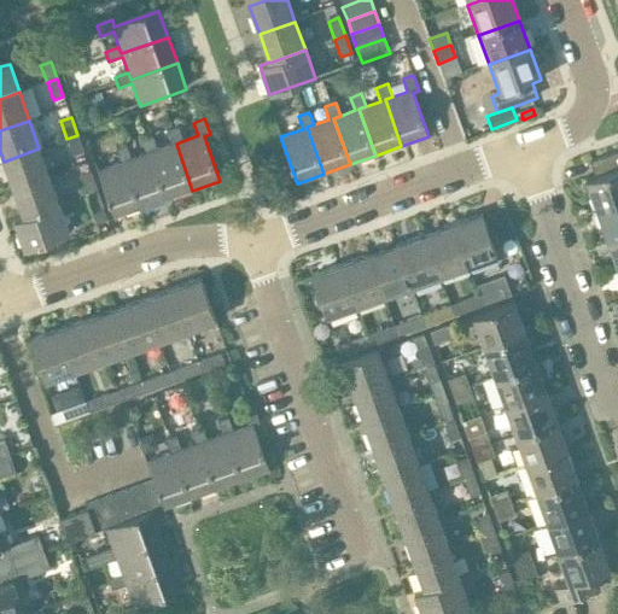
[(176,144),(182,141),(179,128),(168,132),(172,145),(157,150),(150,153),(167,199),(192,191),(176,144)]
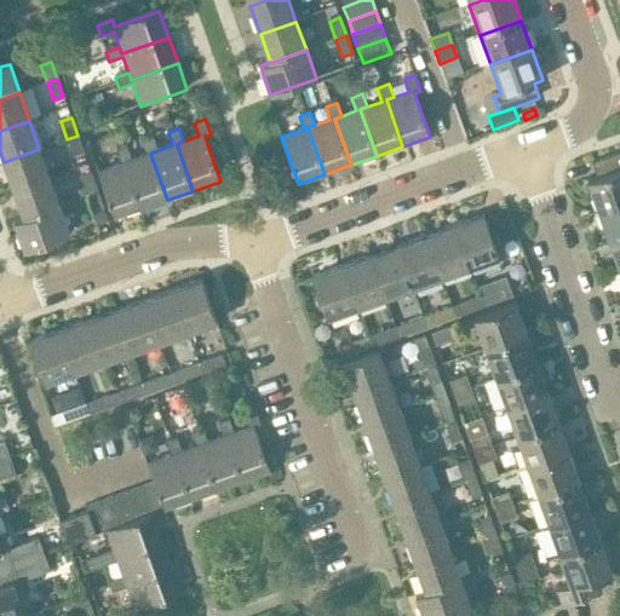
[(67,139),(73,157),(84,154),(78,136),(67,139)]
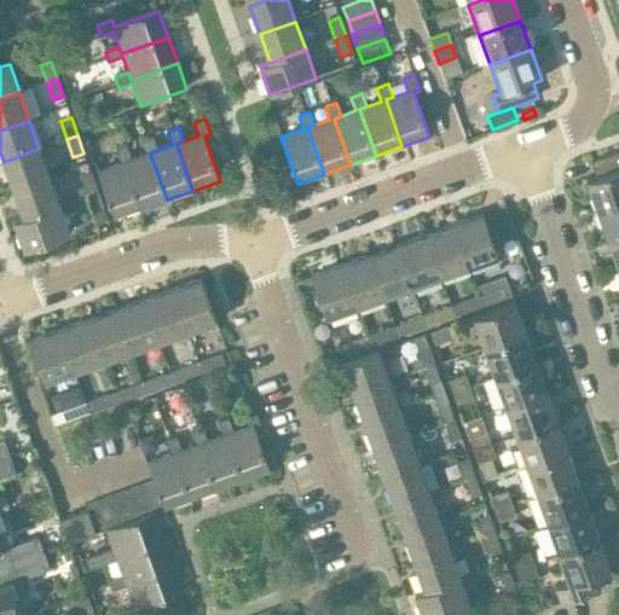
[(150,154),(157,150),(152,138),(142,141),(146,155),(131,160),(125,162),(142,209),(167,199),(150,154)]
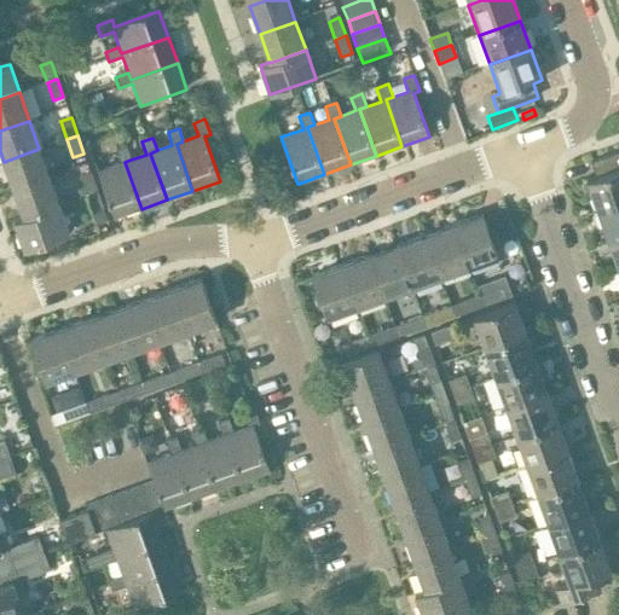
[(114,219),(142,209),(125,162),(131,160),(127,146),(115,151),(120,163),(98,172),(114,219)]
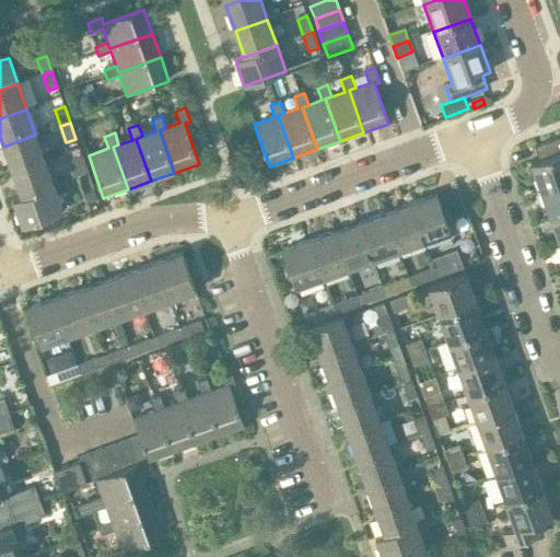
[(44,161),(35,135),(3,147),(12,172),(44,161)]
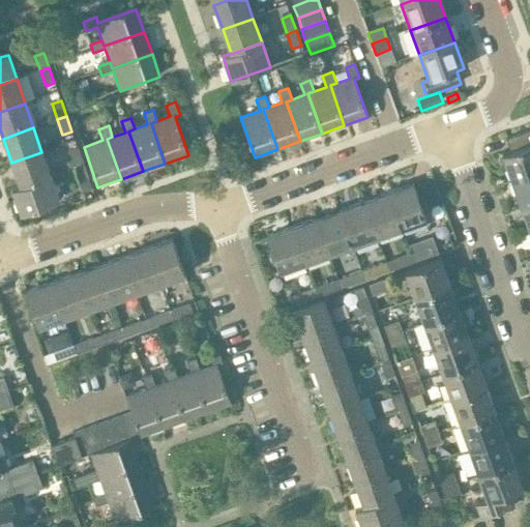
[(511,182),(529,175),(529,130),(505,140),(510,152),(502,155),(511,182)]
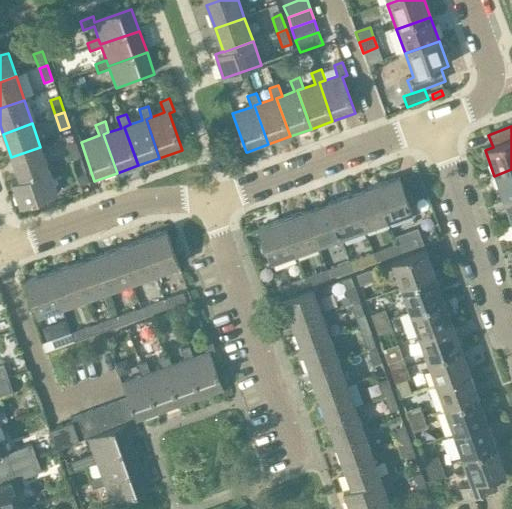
[(71,136),(64,139),(72,162),(80,159),(75,144),(74,145),(71,136)]
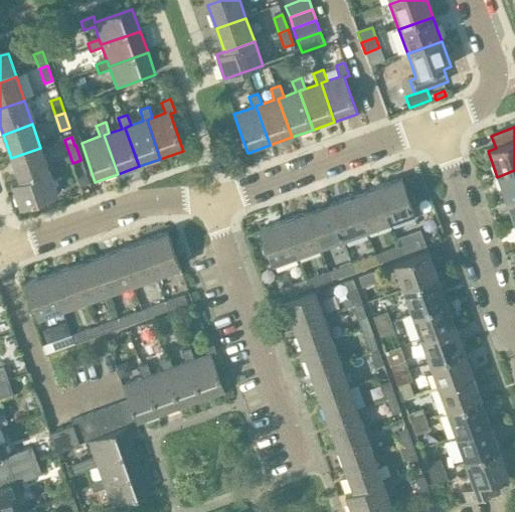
[(48,171),(40,148),(11,158),(19,181),(20,181),(48,171)]
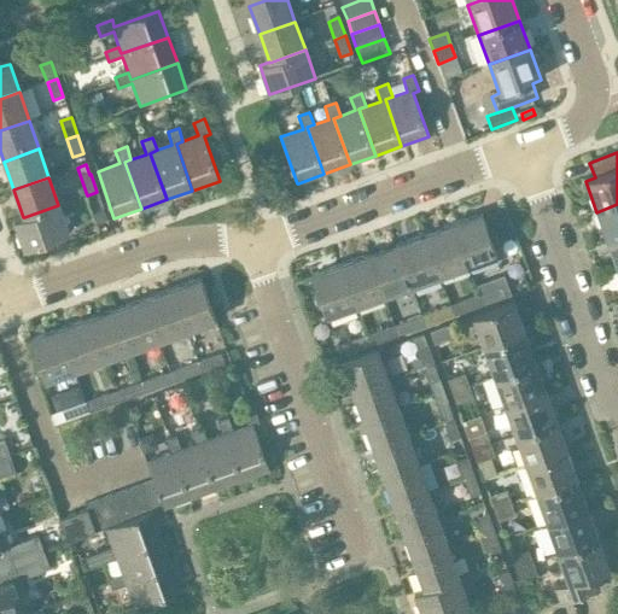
[(97,192),(87,196),(93,214),(104,210),(97,192)]
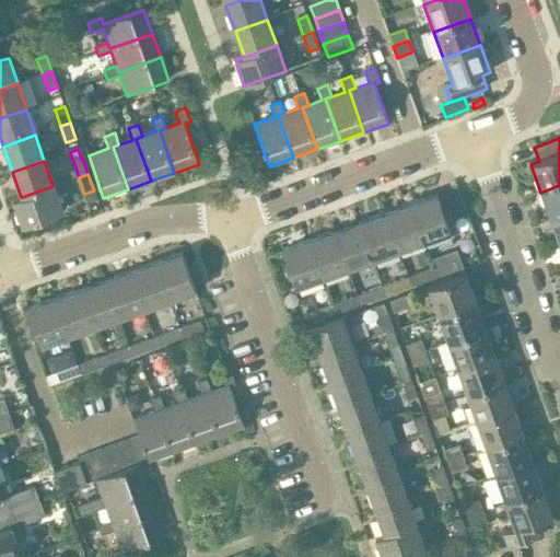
[(550,219),(559,215),(559,185),(540,193),(550,219)]
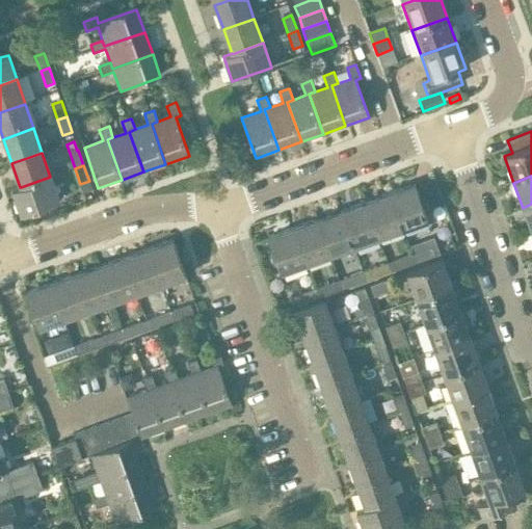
[(55,190),(50,177),(21,187),(20,187),(11,190),(21,216),(59,202),(55,190)]
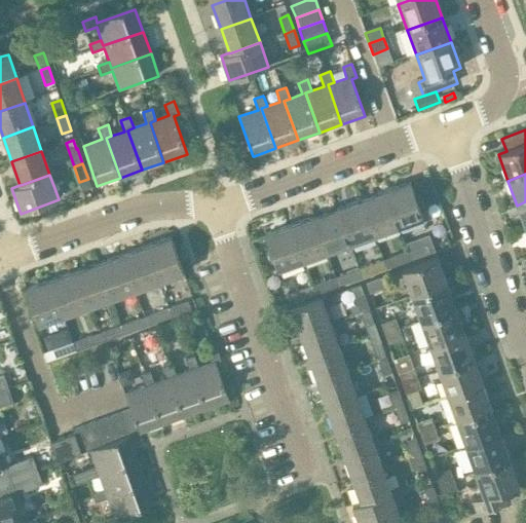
[(423,220),(410,184),(385,192),(399,228),(423,220)]
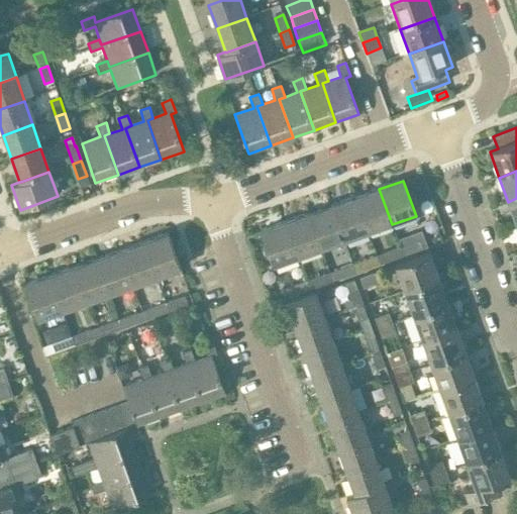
[(392,224),(379,189),(355,198),(368,233),(392,224)]
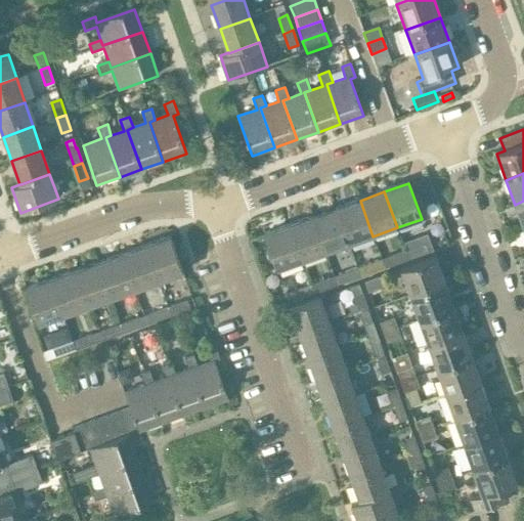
[(373,236),(360,201),(336,209),(349,245),(373,236)]
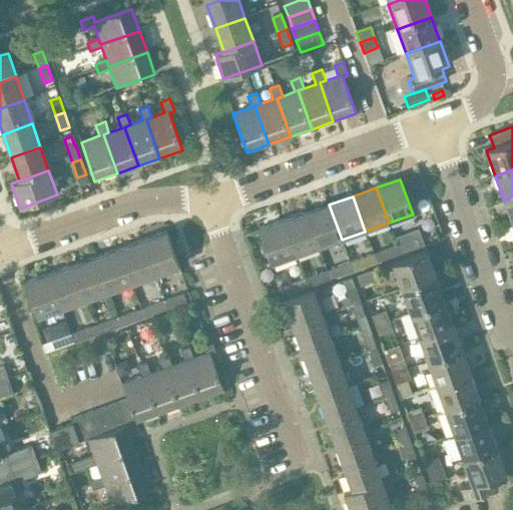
[(512,224),(512,196),(504,200),(512,224)]
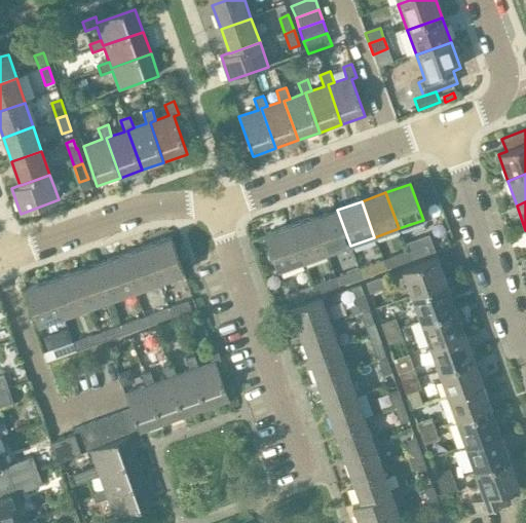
[(350,246),(337,210),(313,218),(327,255),(350,246)]
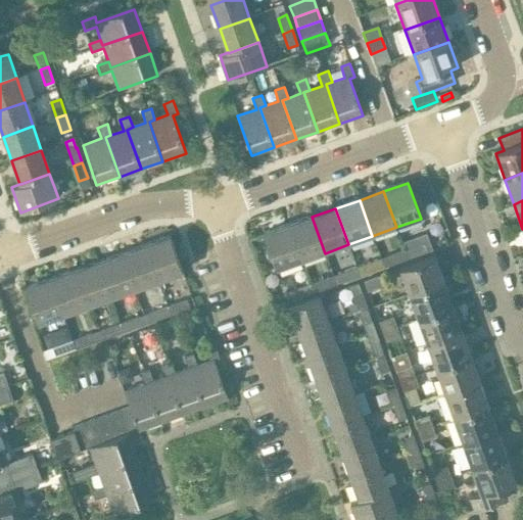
[(325,253),(312,217),(288,226),(300,262),(325,253)]
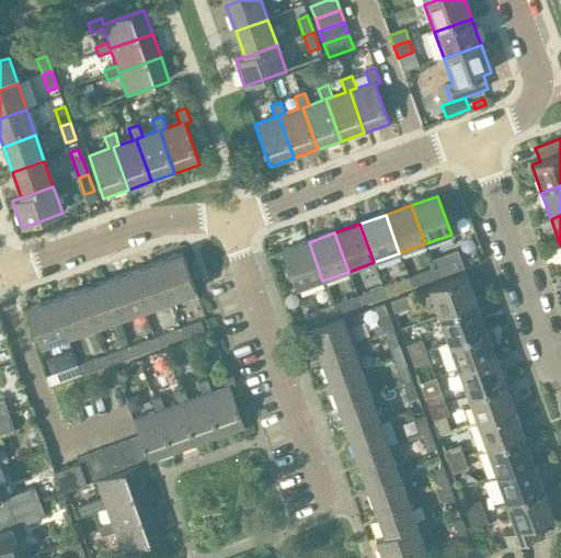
[(283,251),(296,289),(322,281),(309,242),(283,251)]
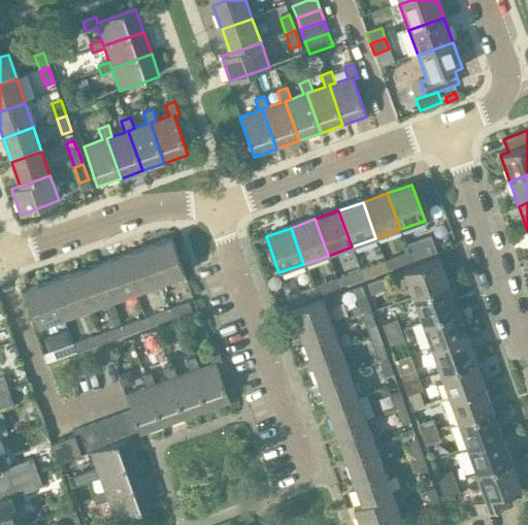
[(146,249),(159,285),(184,276),(171,240),(146,249)]
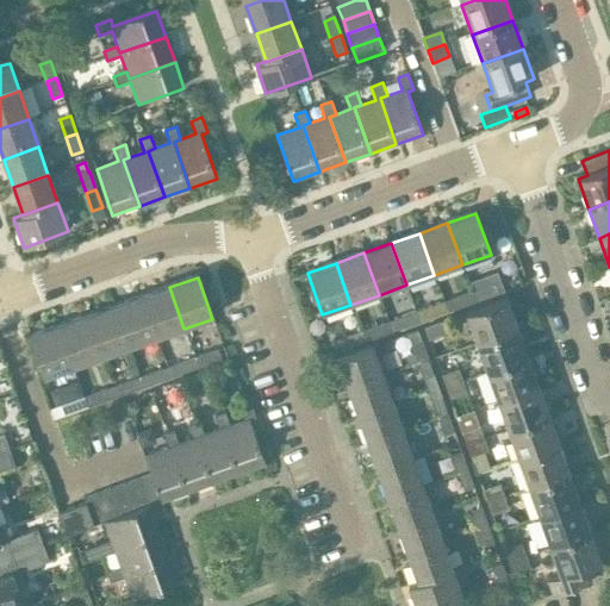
[(472,293),(475,304),(499,295),(496,285),(472,293)]
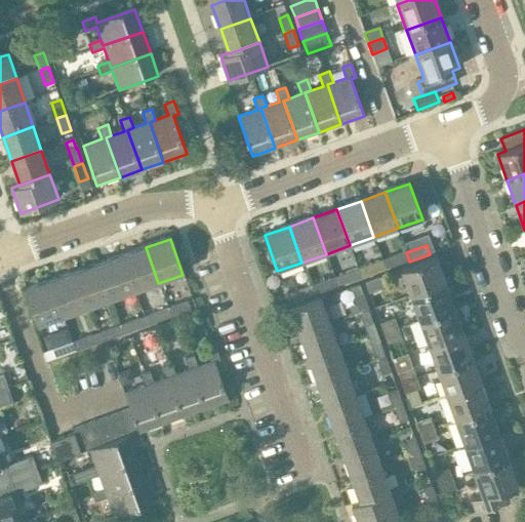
[(121,256),(134,292),(158,283),(146,247),(121,256)]
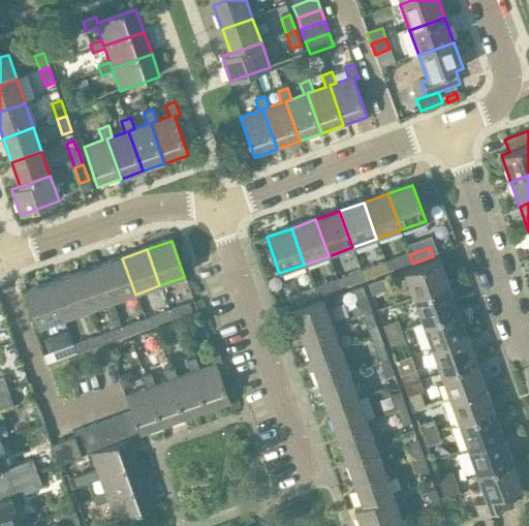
[(409,254),(390,261),(394,271),(412,264),(409,254)]
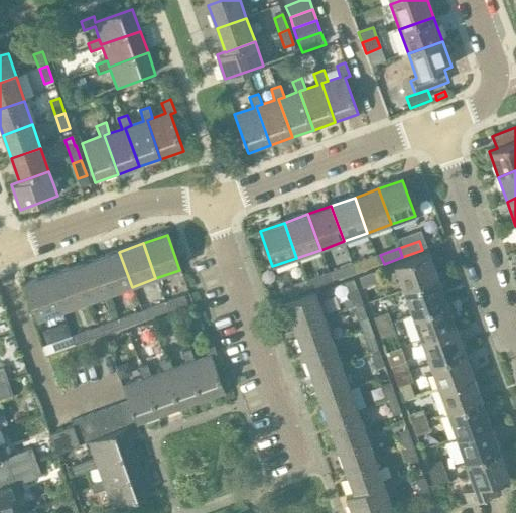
[(96,260),(109,295),(132,287),(119,252),(96,260)]
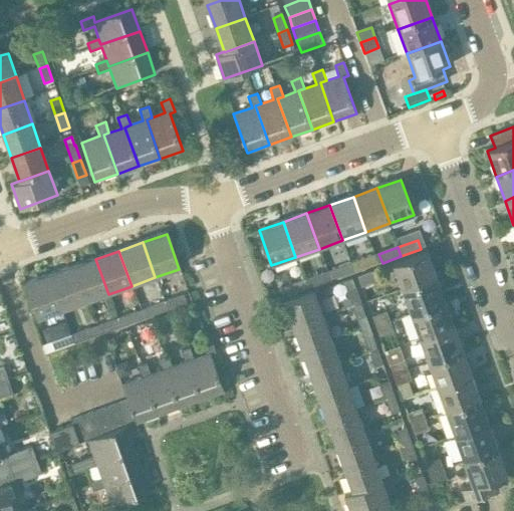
[(428,252),(394,265),(403,291),(437,279),(428,252)]
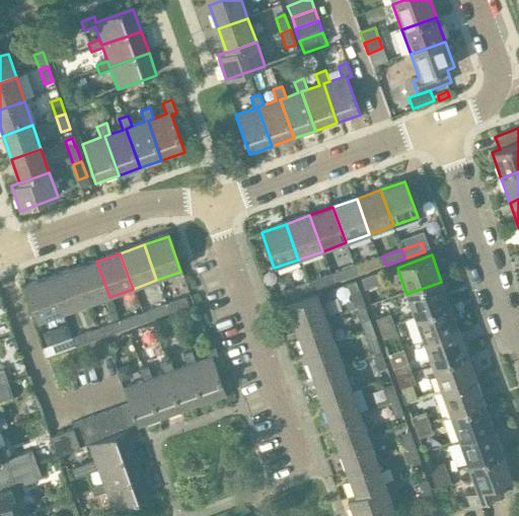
[(355,266),(354,267),(358,276),(377,269),(373,260),(367,262),(355,266)]
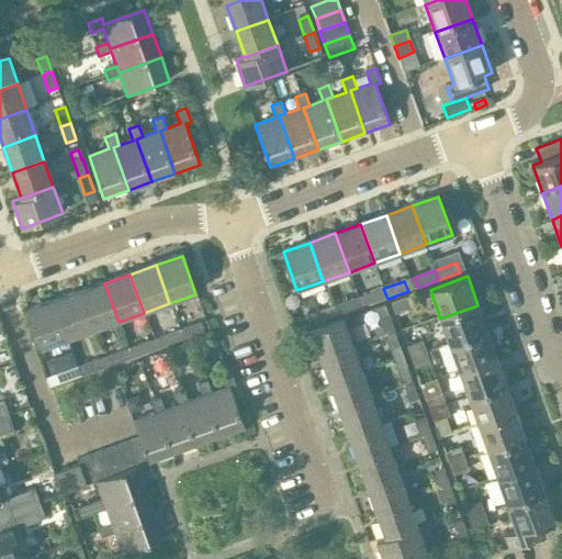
[(119,322),(104,283),(79,292),(92,331),(119,322)]
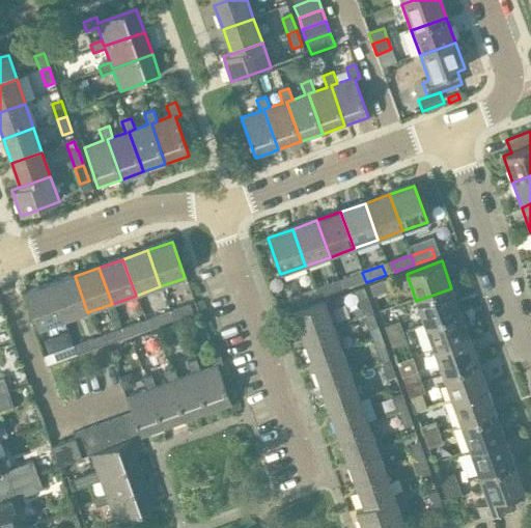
[(362,273),(343,279),(346,288),(366,282),(362,273)]
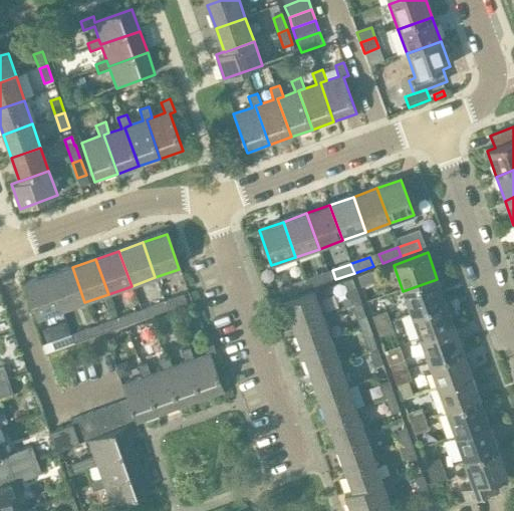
[(49,275),(61,310),(84,302),(72,267),(49,275)]
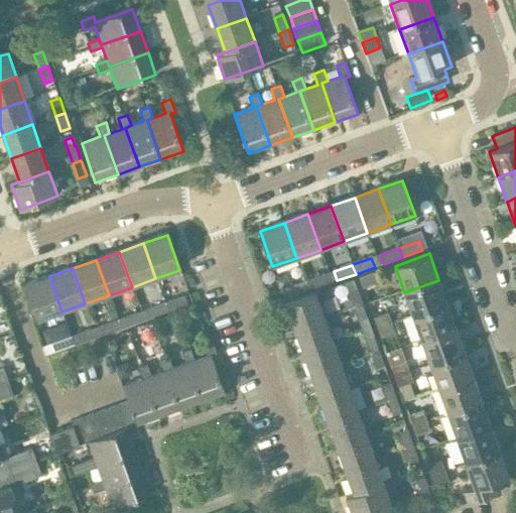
[(359,278),(363,289),(377,284),(374,273),(359,278)]
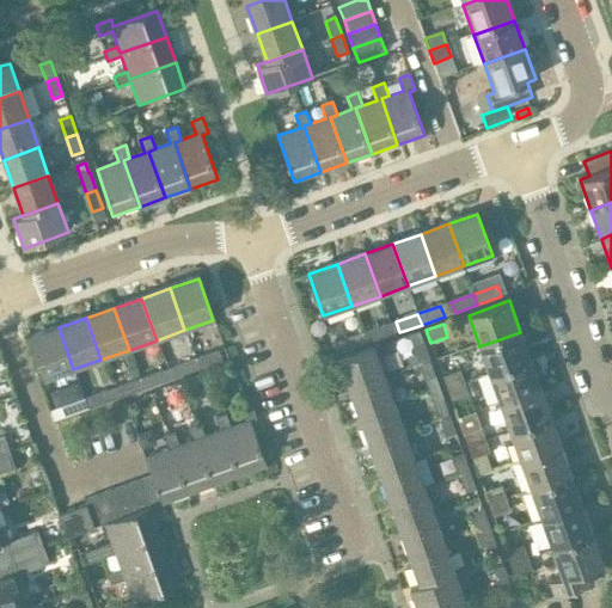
[(385,326),(362,333),(366,344),(389,337),(385,326)]
